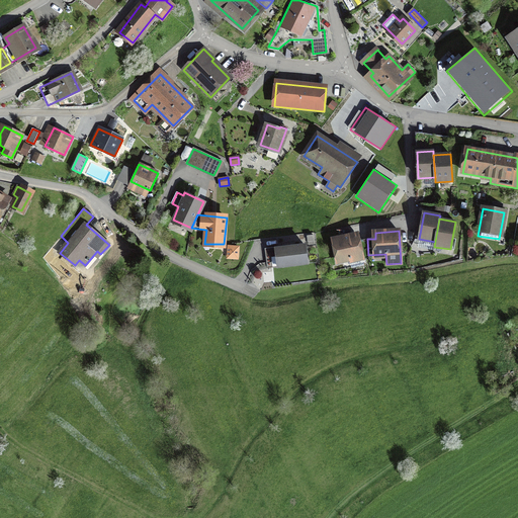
[(357,235),(333,239),(337,260),(368,255),(367,239),(359,241),(357,235)]
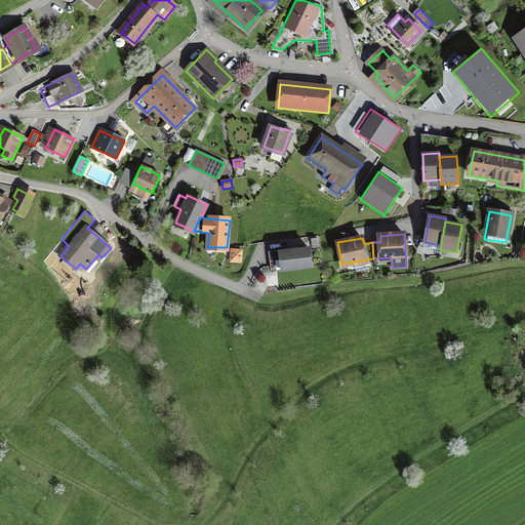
[(310,247),(279,251),(282,271),(312,267),(310,247)]
